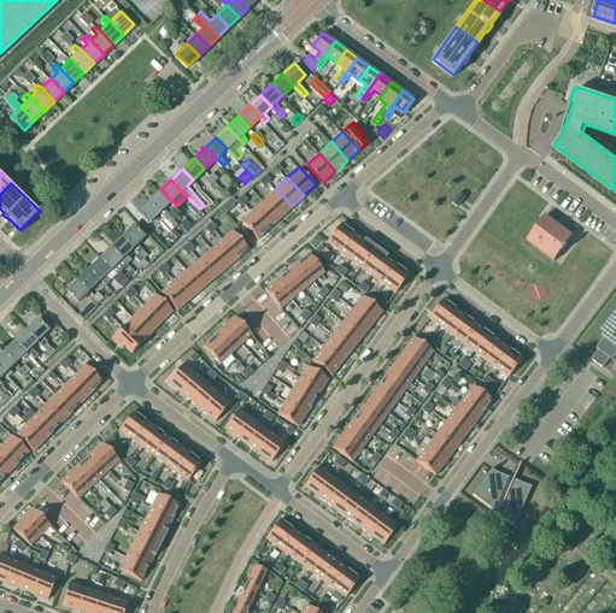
[(263,200),(280,217),(289,210),(292,206),(275,188),(263,200)]
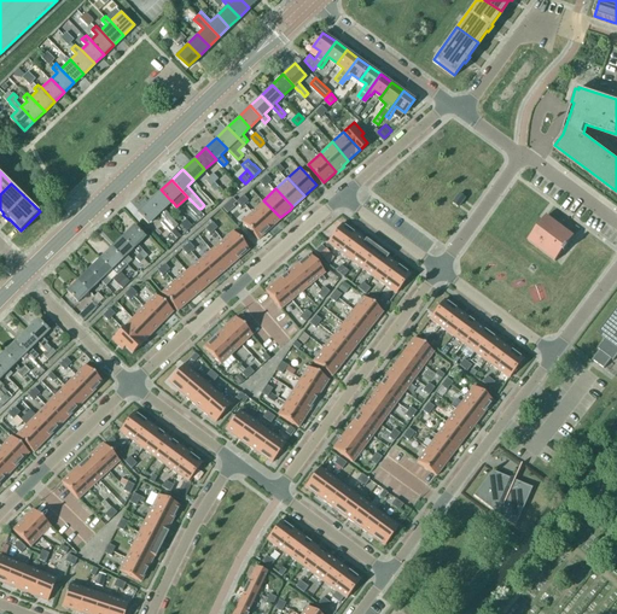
[(166,206),(172,202),(161,189),(150,200),(161,211),(166,217),(175,227),(179,223),(169,214),(170,212),(166,206)]
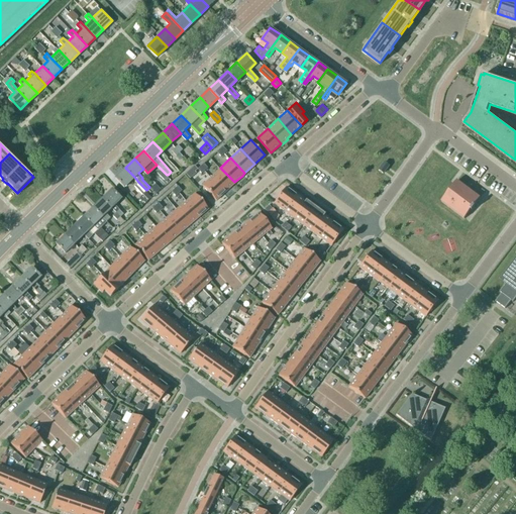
[(384,172),(389,164),(385,161),(379,168),(384,172)]
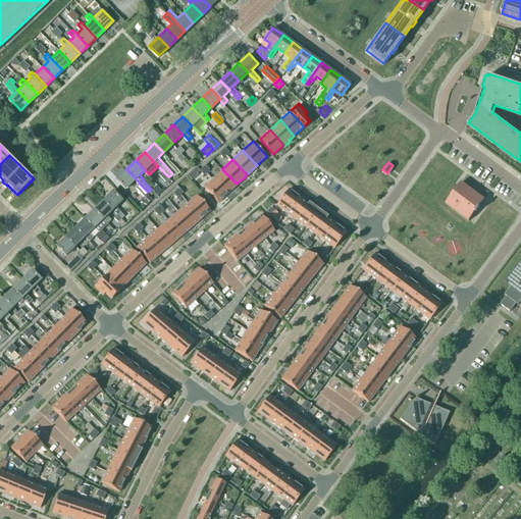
[(125,188),(136,178),(126,169),(117,178),(125,188)]
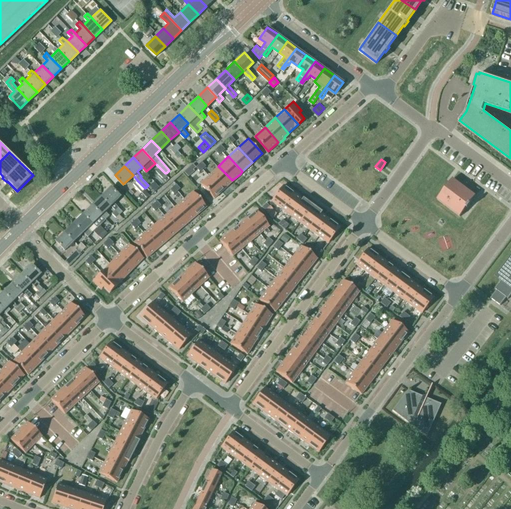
[(209,175),(222,190),(232,180),(218,166),(209,175)]
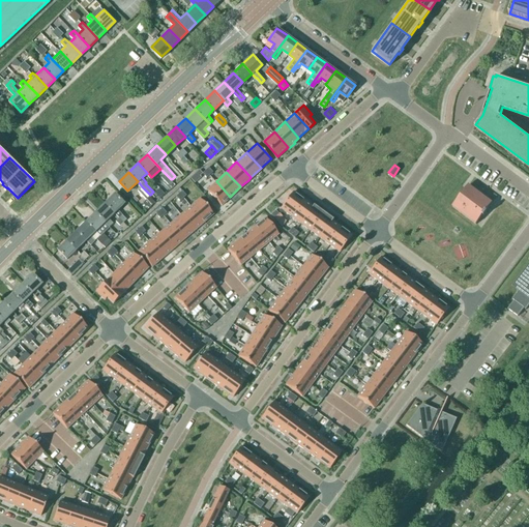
[(165,173),(162,175),(171,184),(173,181),(171,179),(165,173)]
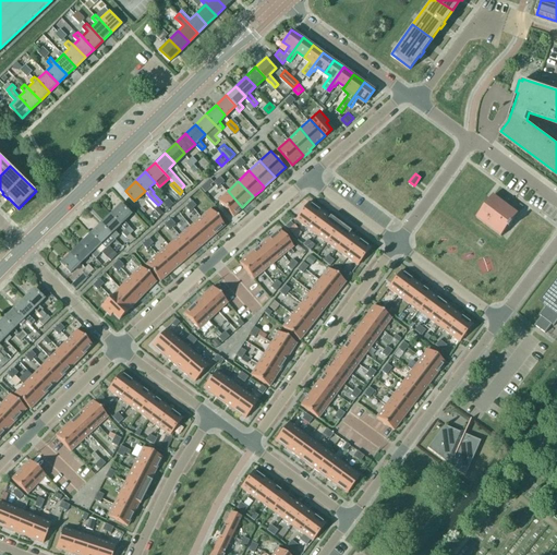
[(219,198),(234,215),(242,207),(228,191),(219,198)]
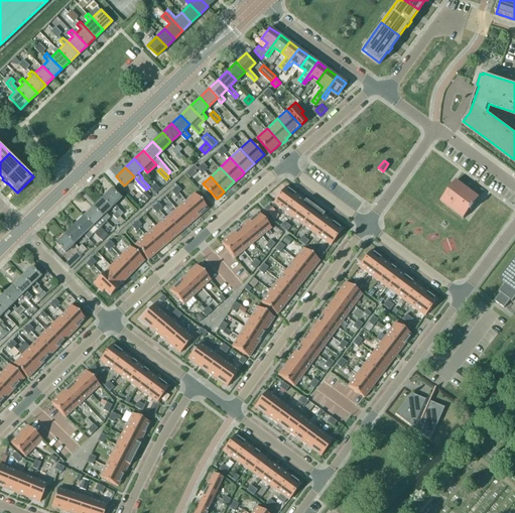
[(480,195),(457,177),(441,199),(465,216),(471,208),(472,209),(475,205),(474,204),(480,195)]
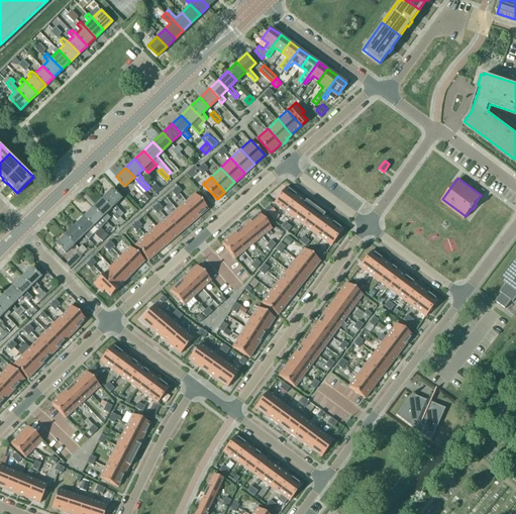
[(143,193),(146,190),(138,182),(135,185),(143,193)]
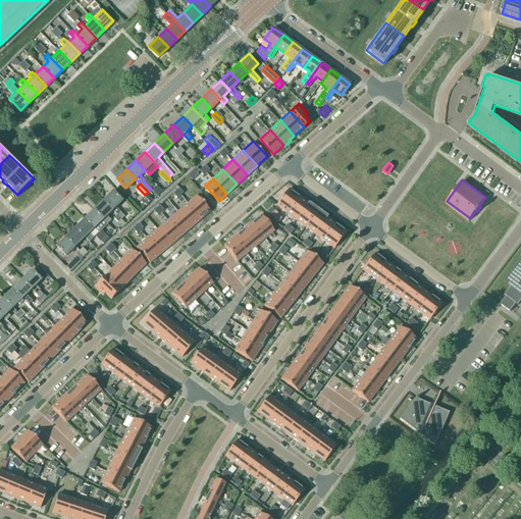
[(285,210),(298,193),(290,187),(277,203),(285,210)]
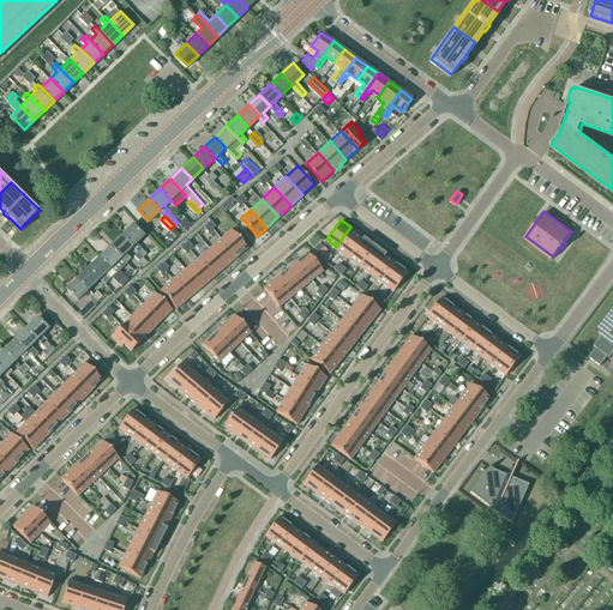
[(122,234),(133,245),(144,234),(134,223),(122,234)]
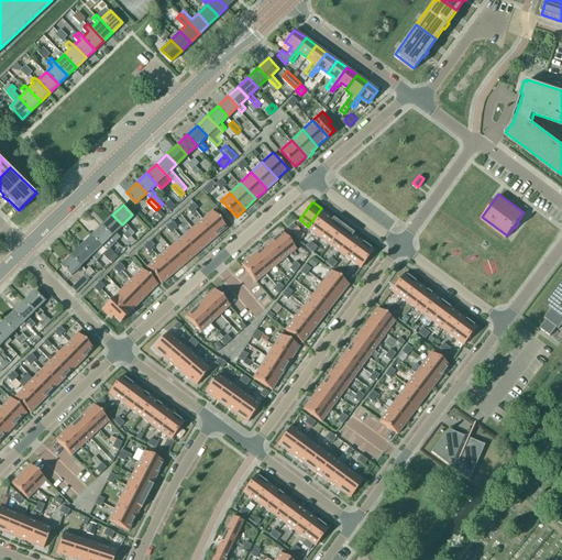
[(320,234),(333,217),(321,208),(308,227),(320,234)]
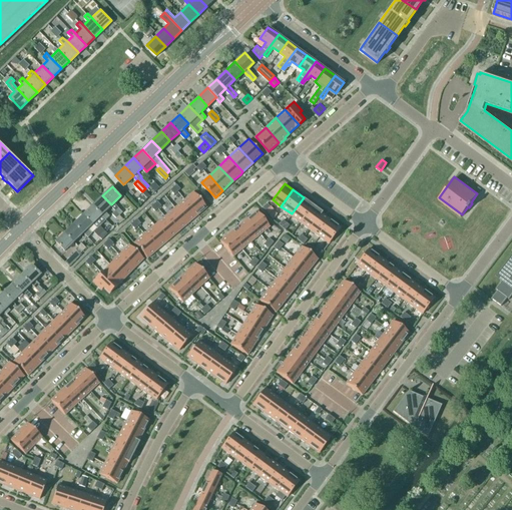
[(185,197),(199,212),(207,205),(193,190),(185,197)]
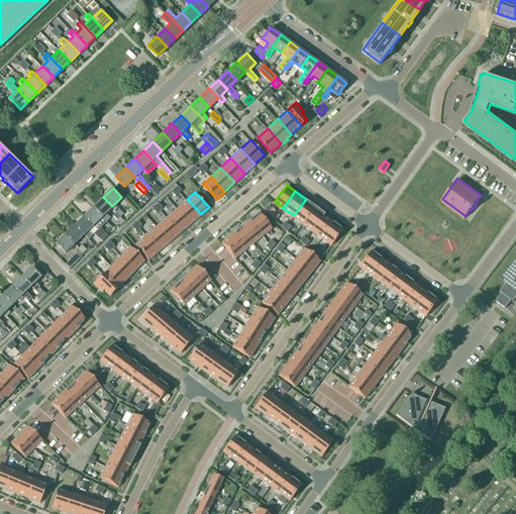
[(103,215),(112,206),(103,197),(94,206),(103,215)]
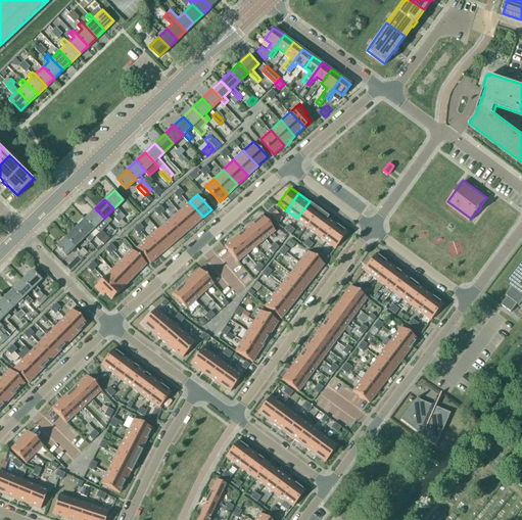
[(297,218),(306,225),(320,207),(310,200),(310,201),(297,218)]
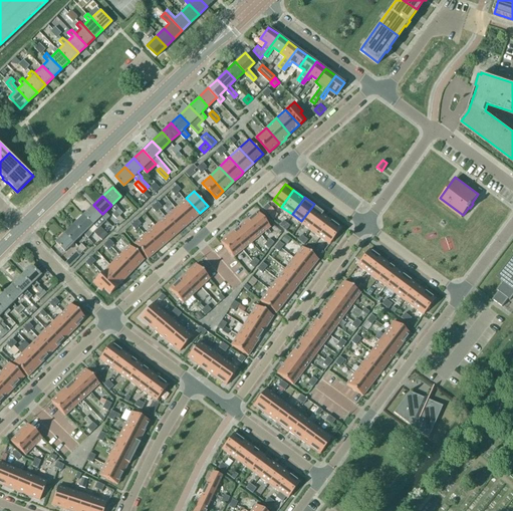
[(176,206),(190,222),(200,213),(186,198),(176,206)]
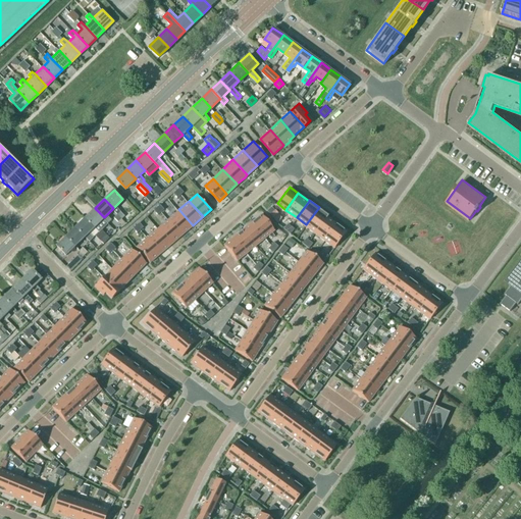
[(306,224),(315,231),(328,215),(328,214),(319,207),(306,224)]
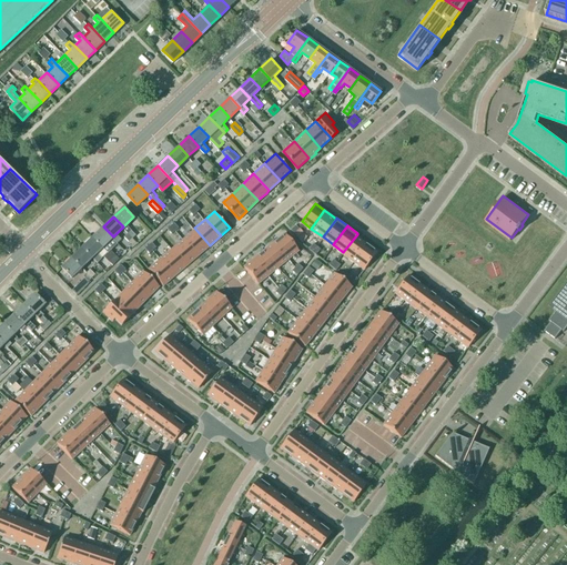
[(118,242),(113,236),(103,226),(93,236),(103,246),(103,245),(108,251),(112,256),(117,253),(111,248),(118,242)]
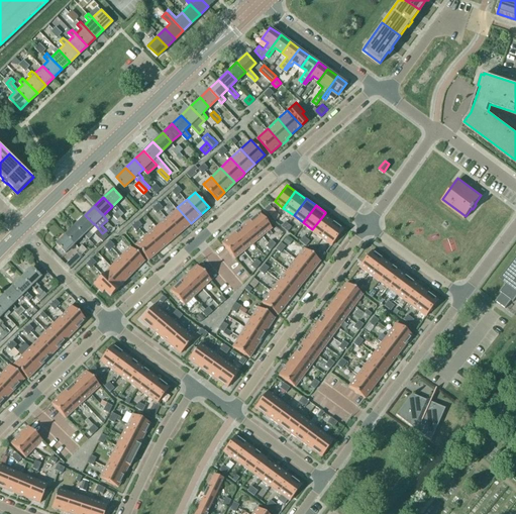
[(167,216),(180,232),(191,223),(177,207),(167,216)]
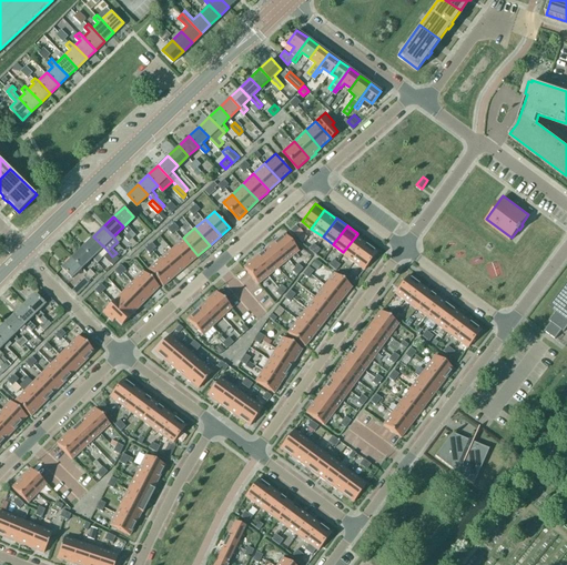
[(300,249),(285,232),(276,239),(290,256),(300,249)]
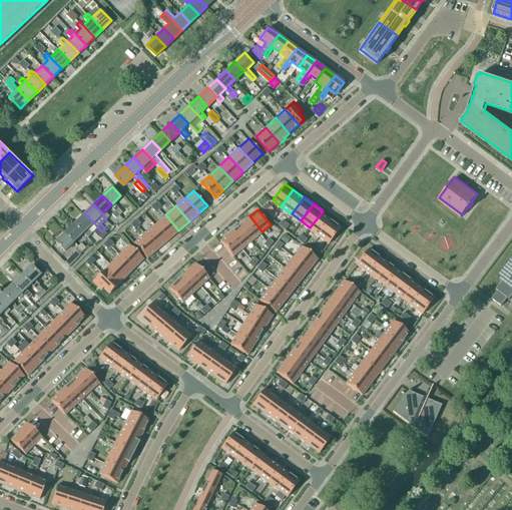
[(310,227),(321,235),(333,219),(323,211),(310,227)]
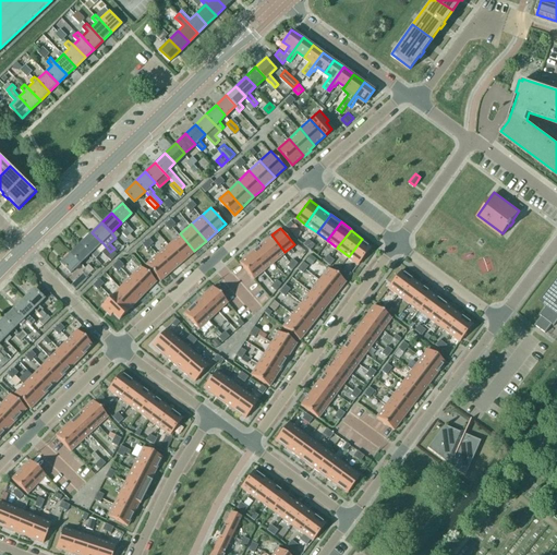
[(92,252),(92,251),(96,256),(100,252),(96,248),(101,242),(92,232),(81,242),(92,252)]
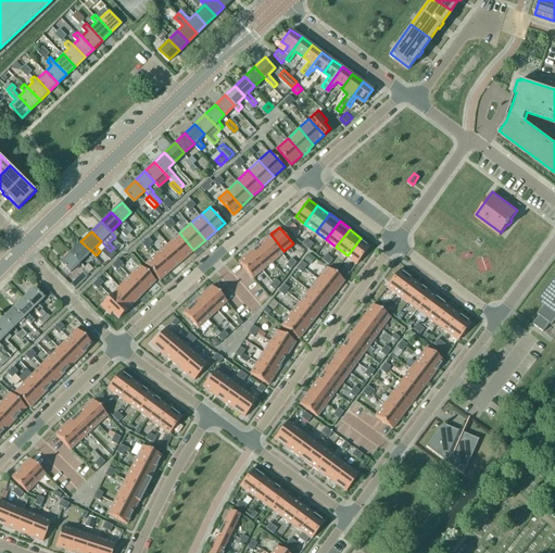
[(168,242),(183,259),(193,250),(179,233),(168,242)]
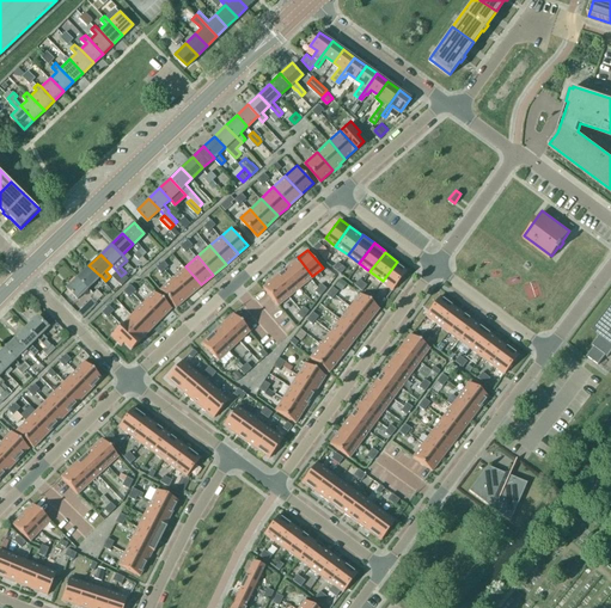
[(312,276),(298,257),(285,268),(300,287),(312,276)]
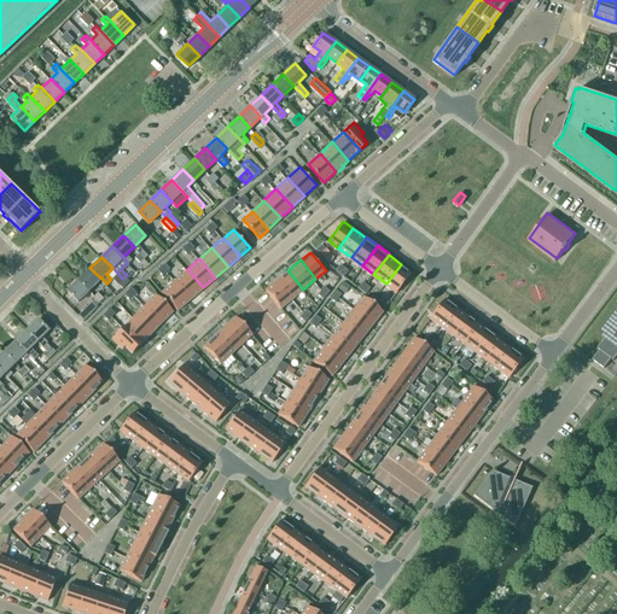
[(386,284),(396,291),(411,272),(401,264),(386,284)]
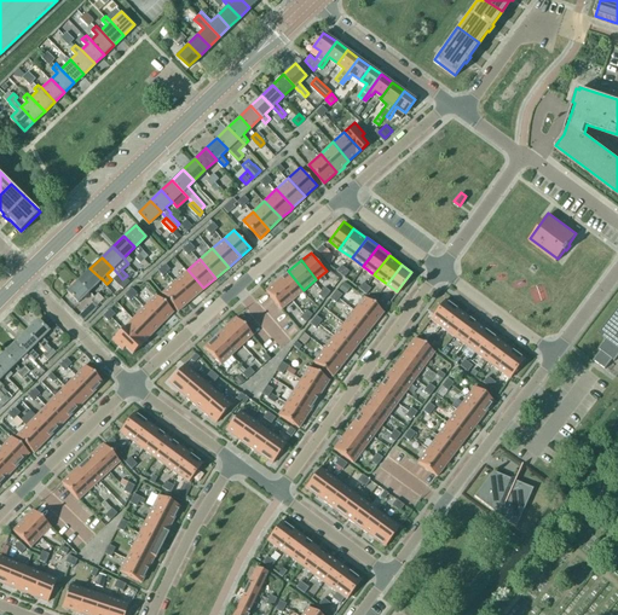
[(90,290),(102,279),(90,268),(79,279),(90,290)]
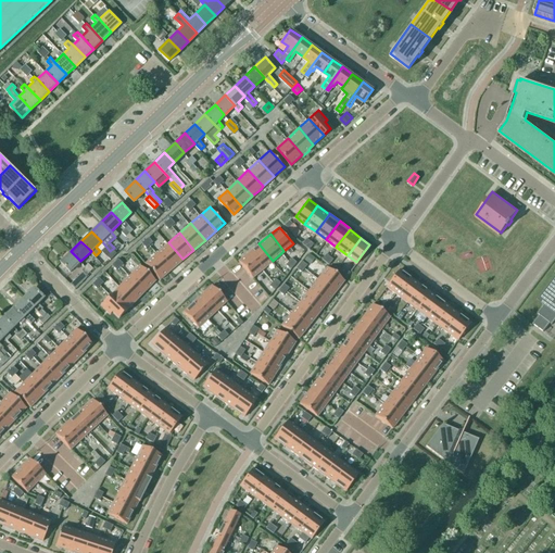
[(158,252),(172,268),(183,259),(168,242),(158,252)]
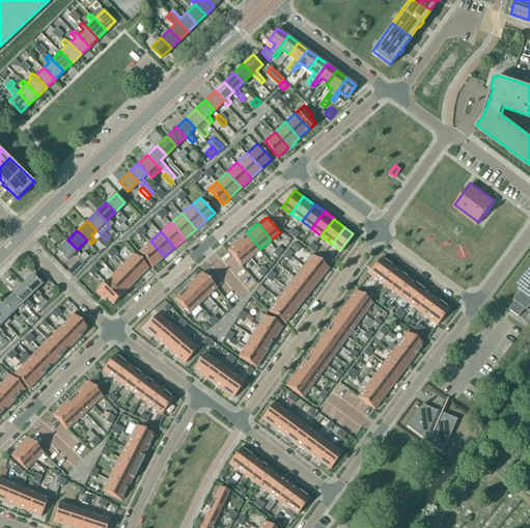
[(260,249),(247,232),(239,240),(251,256),(260,249)]
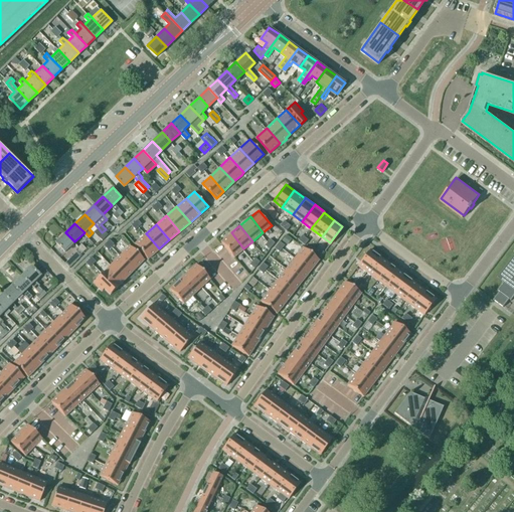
[(65,250),(74,241),(65,232),(56,240),(65,250)]
